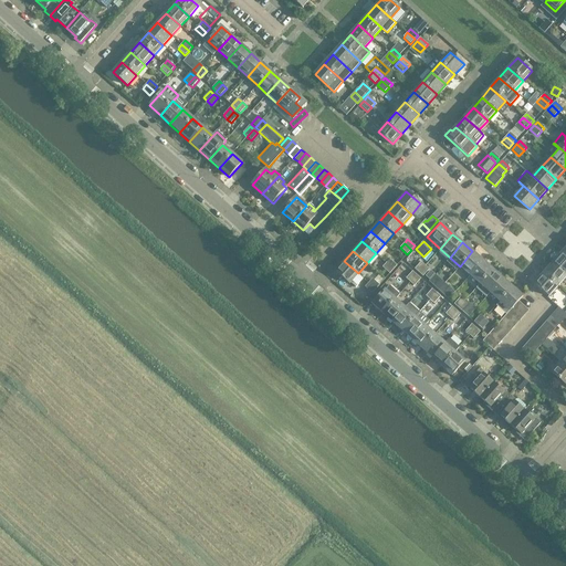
[(472,251),(460,266),(470,275),(482,260),(472,251)]
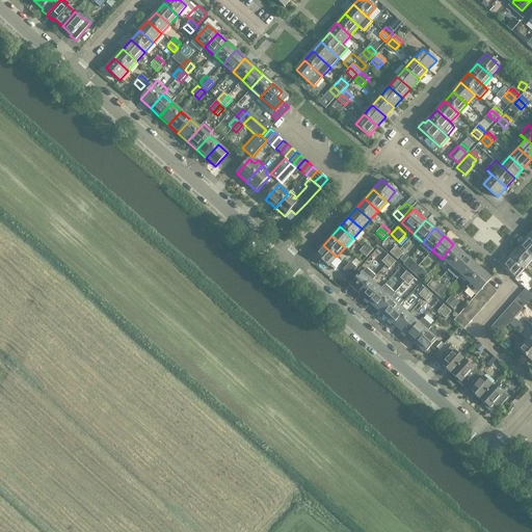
[(531,241),(527,237),(520,246),(531,258),(531,241)]
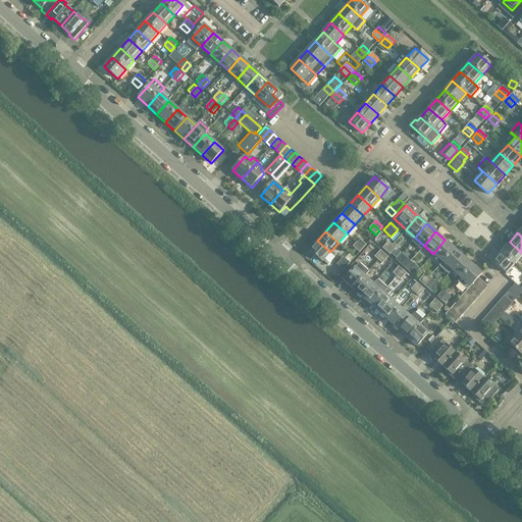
[(363,249),(366,245),(360,239),(357,243),(363,249)]
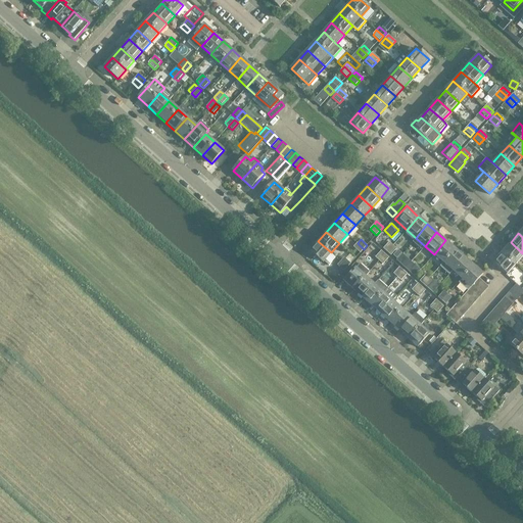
[(445,240),(434,254),(442,263),(455,248),(445,240)]
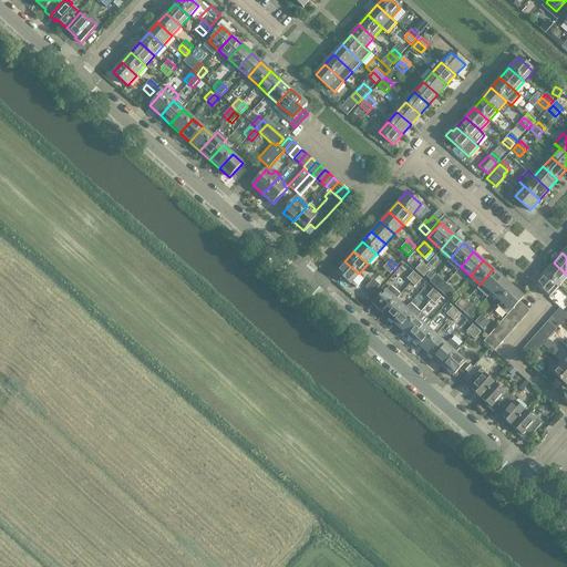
[(359,274),(344,261),(336,271),(350,284),(359,274)]
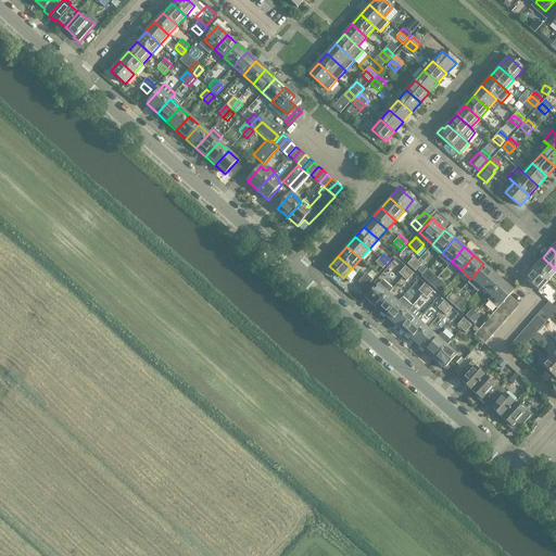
[(414,257),(407,265),(411,268),(417,261),(414,257)]
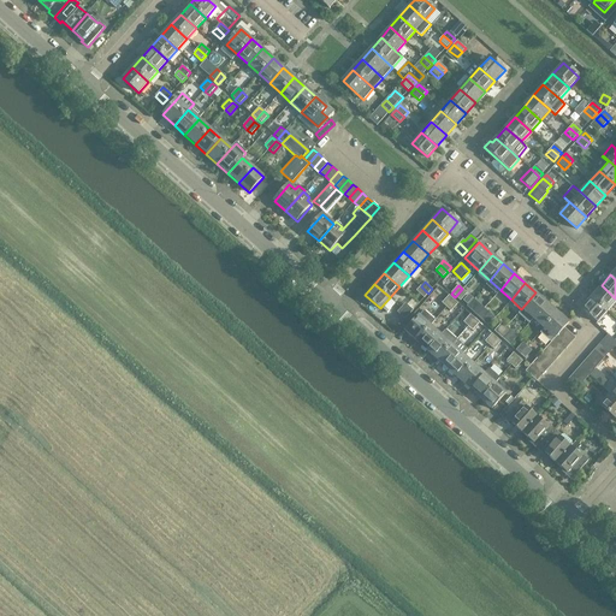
[(615,300),(615,298),(602,285),(592,296),(608,311),(615,300)]
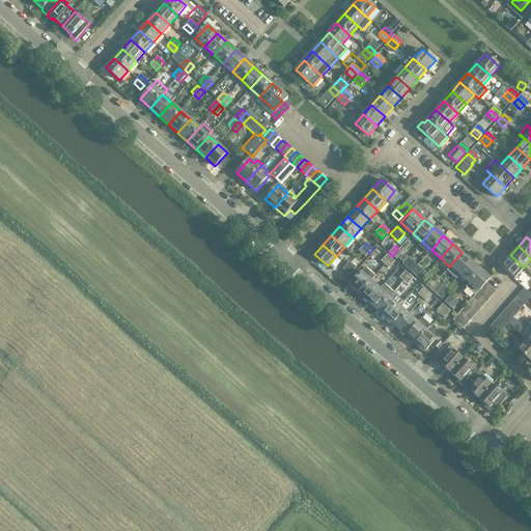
[(369,253),(363,247),(359,251),(365,257),(369,253)]
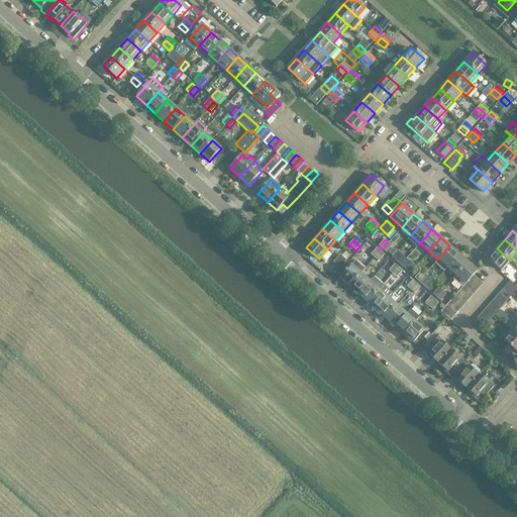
[(388,242),(382,249),(386,252),(392,246),(388,242)]
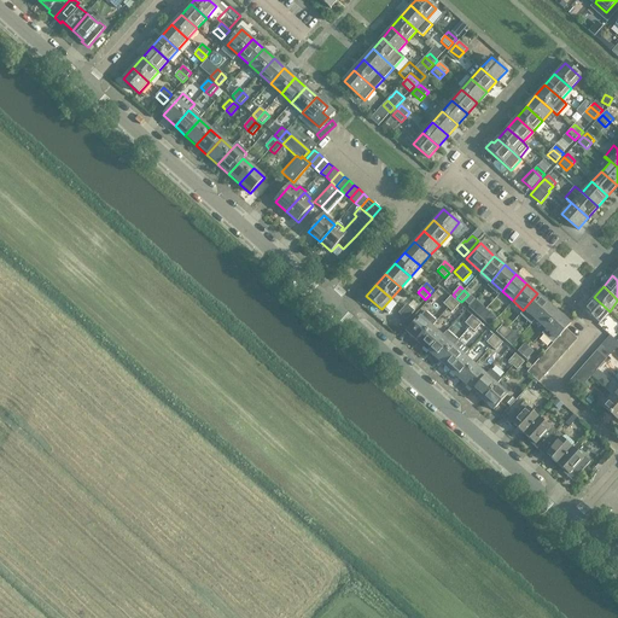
[(537,293),(523,310),(535,319),(548,303),(537,293)]
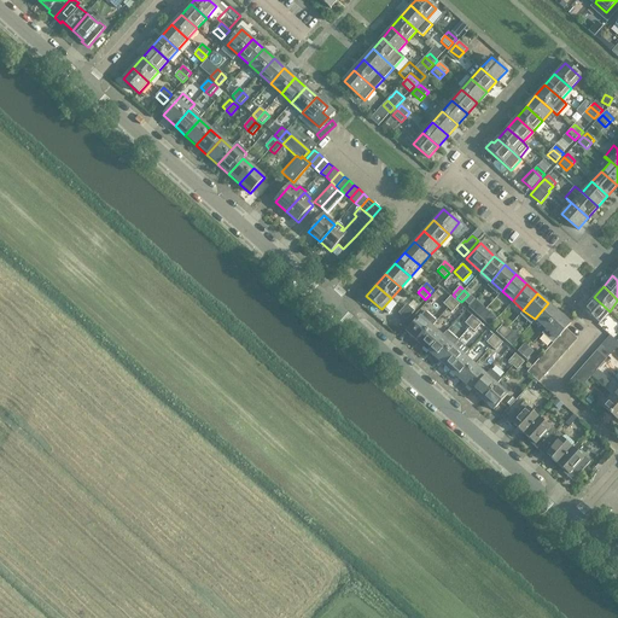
[(455,301),(450,297),(443,304),(448,309),(455,301)]
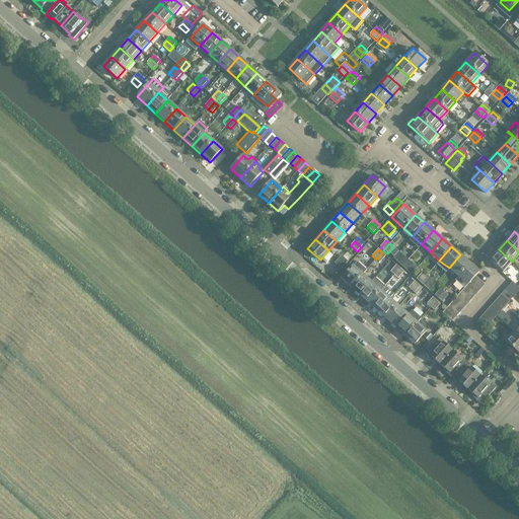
[(512,262),(499,249),(490,258),(503,271),(512,262)]
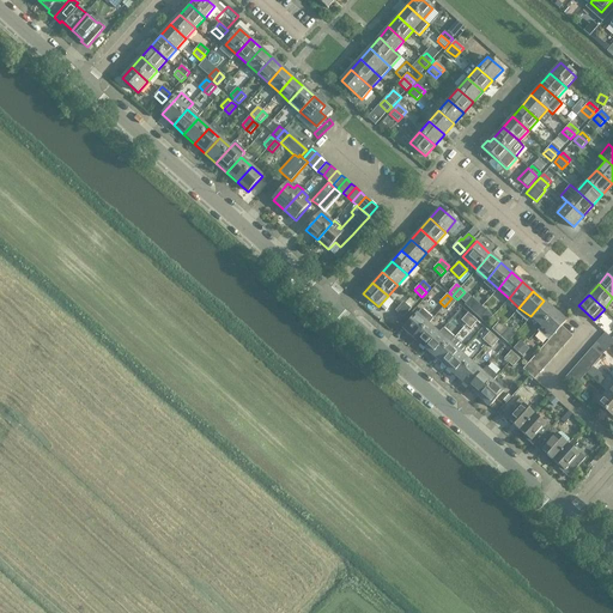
[(451,298),(444,307),(449,310),(456,302),(451,298)]
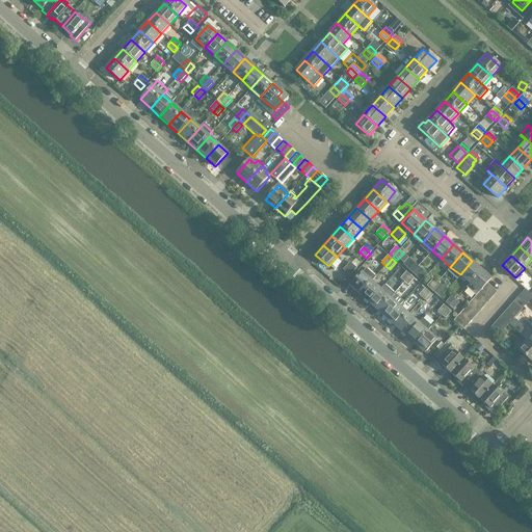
[(472,261),(460,274),(470,283),(481,269),(472,261)]
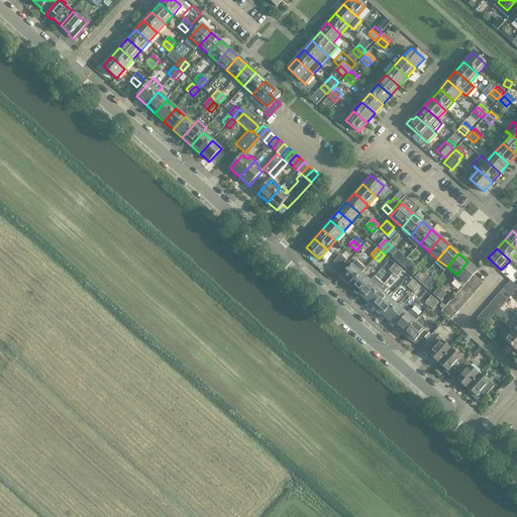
[(337,257),(343,264),(346,261),(340,254),(337,257)]
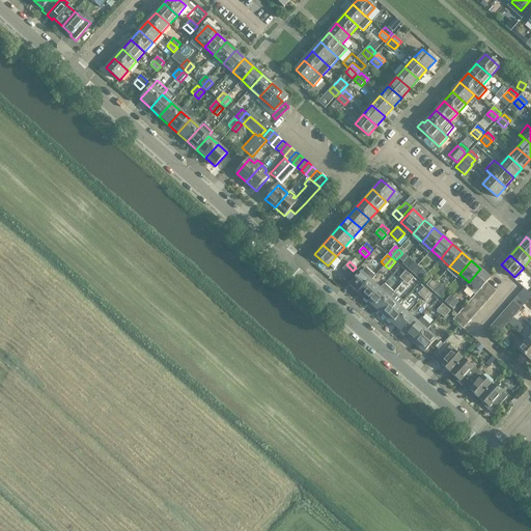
[(413,262),(408,270),(411,273),(417,266),(413,262)]
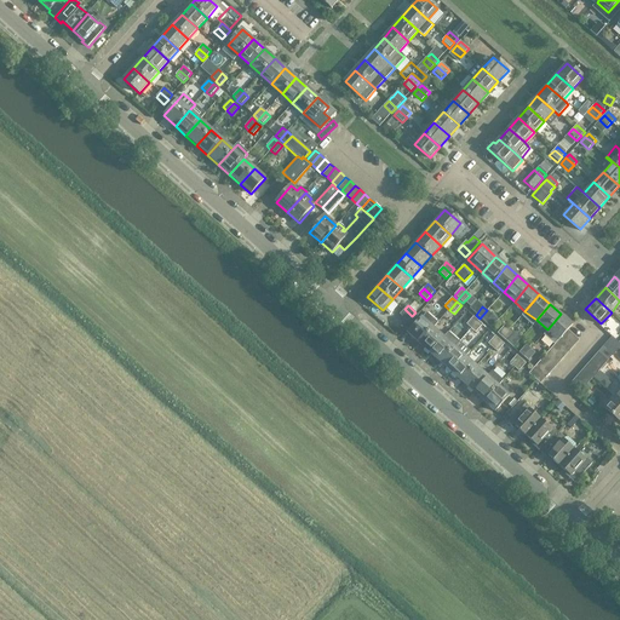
[(400,315),(407,322),(412,316),(405,309),(400,315)]
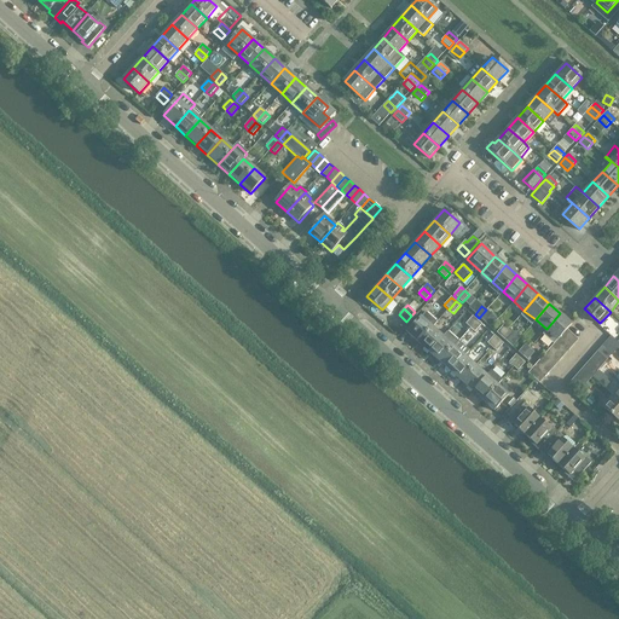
[(486,310),(479,318),(484,322),(491,314),(486,310)]
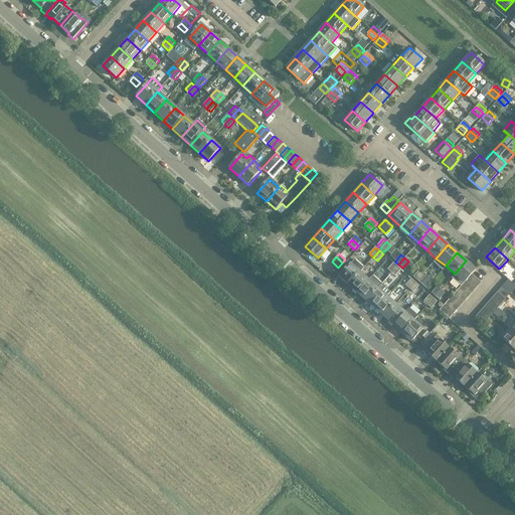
[(354,260),(350,264),(339,277),(348,286),(360,273),(363,268),(354,260)]
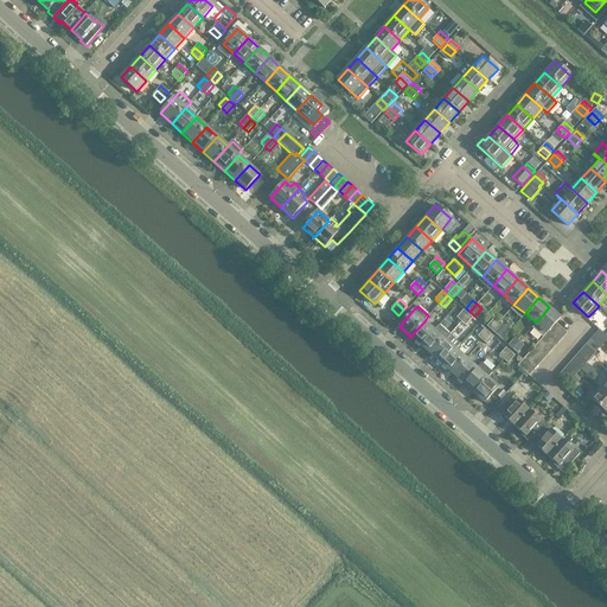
[(549,307),(536,323),(547,332),(550,327),(555,323),(561,317),(549,307)]
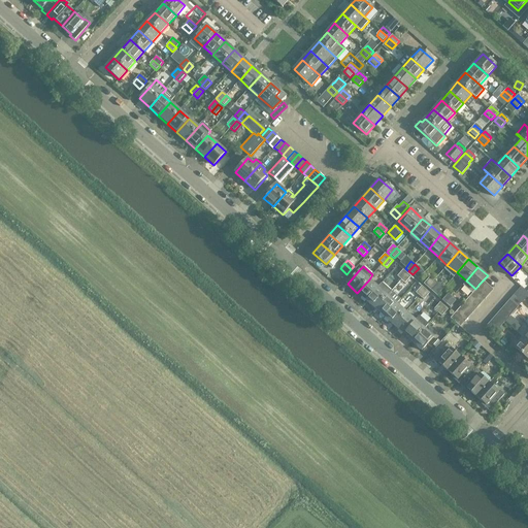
[(407,273),(403,270),(397,276),(401,281),(407,273)]
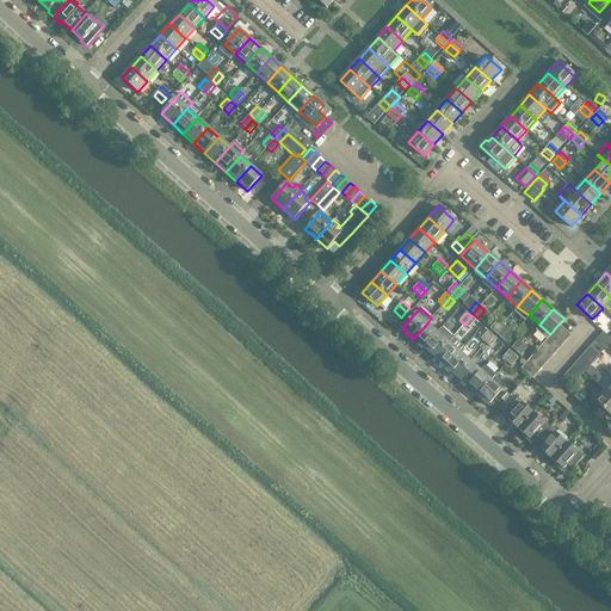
[(471,316),(464,325),(469,328),(475,320),(471,316)]
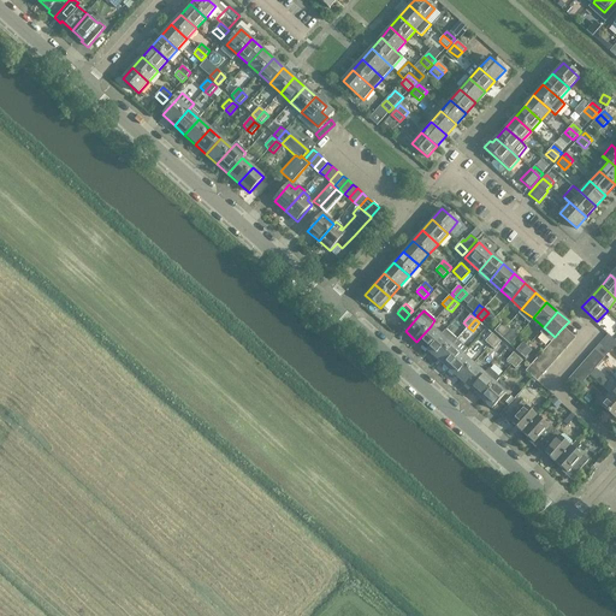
[(501,324),(495,332),(498,336),(505,327),(501,324)]
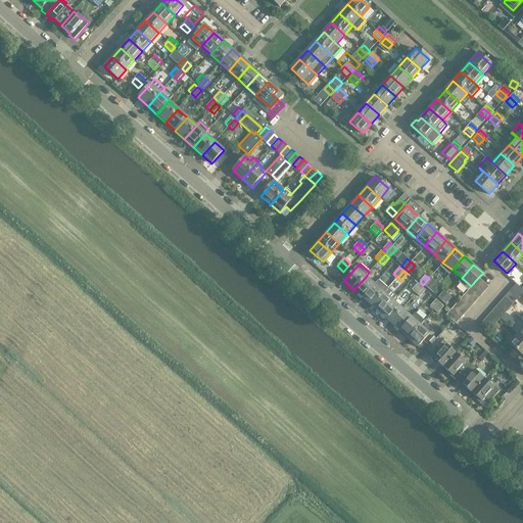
[(366,277),(353,290),(363,298),(374,285),(366,277)]
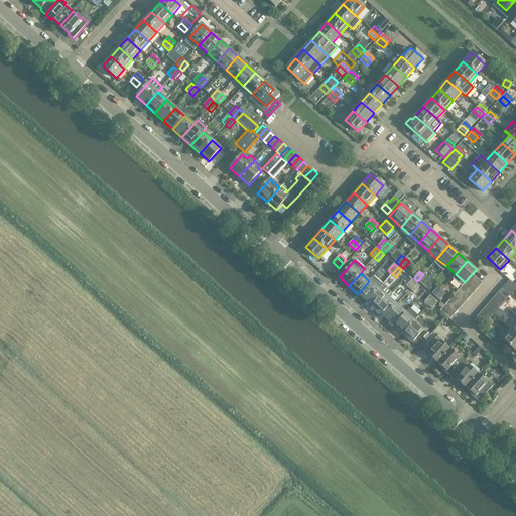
[(423,274),(417,281),(421,284),(427,278),(423,274)]
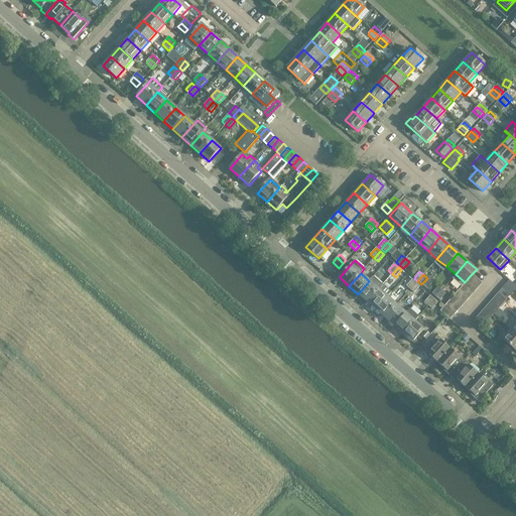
[(482,282),(472,274),(468,278),(478,287),(482,282)]
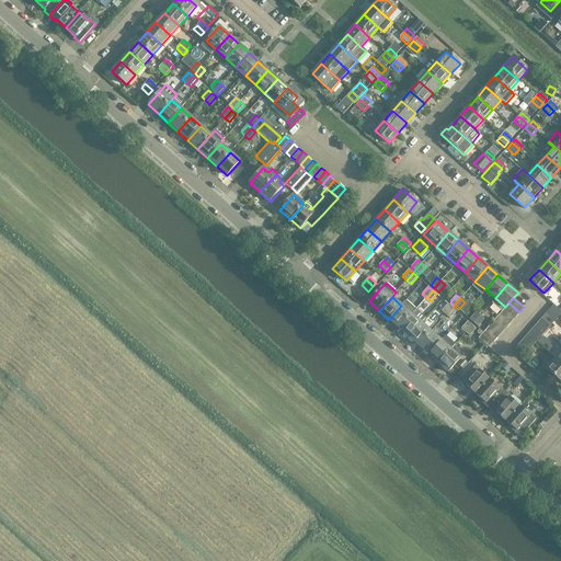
[(401,306),(389,320),(399,328),(411,315),(412,315),(416,309),(405,300),(401,306)]
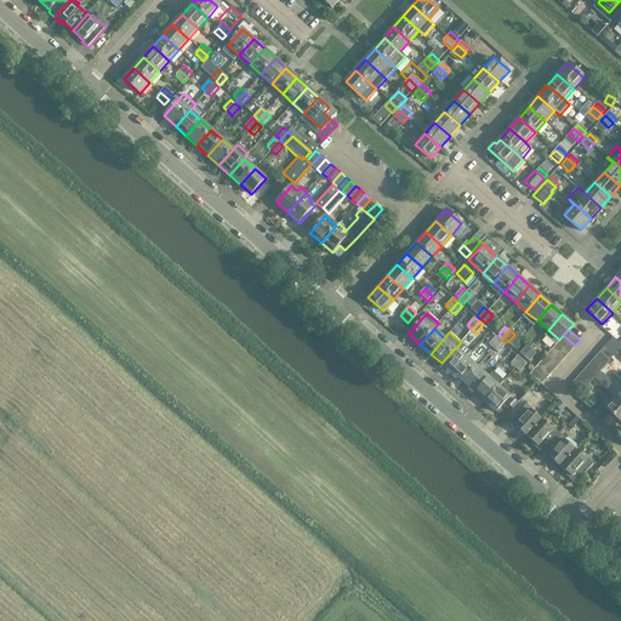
[(575,346),(563,335),(559,340),(558,341),(570,351),(575,346)]
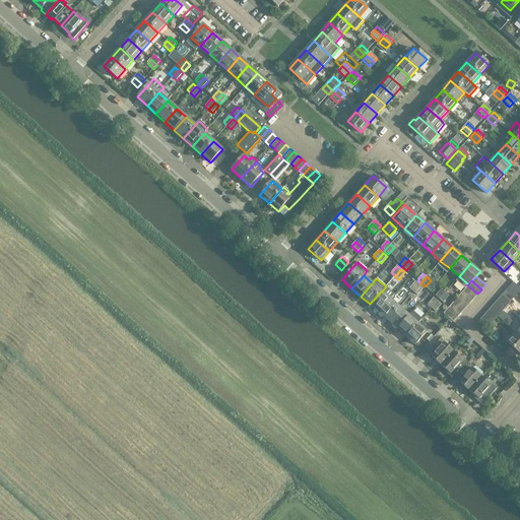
[(418,285),(415,282),(409,288),(412,291),(418,285)]
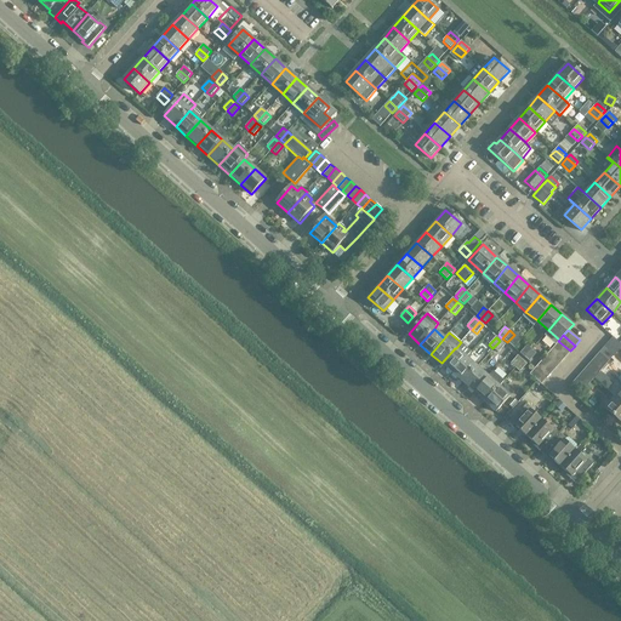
[(620,346),(613,339),(608,342),(619,351),(620,351),(620,347),(620,346)]
